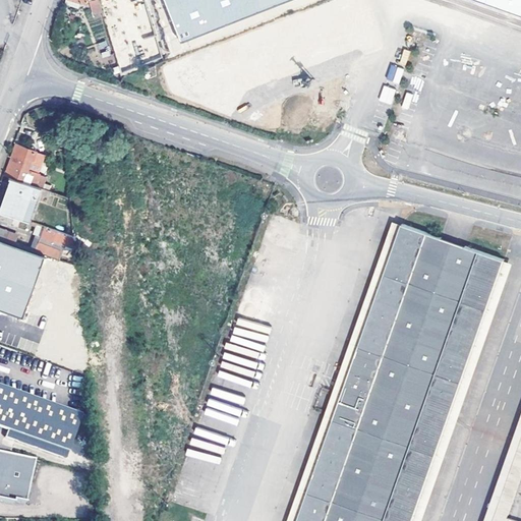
[(95,14),(102,12),(98,0),(79,0),(85,2),(87,1),(91,0),(95,14)]
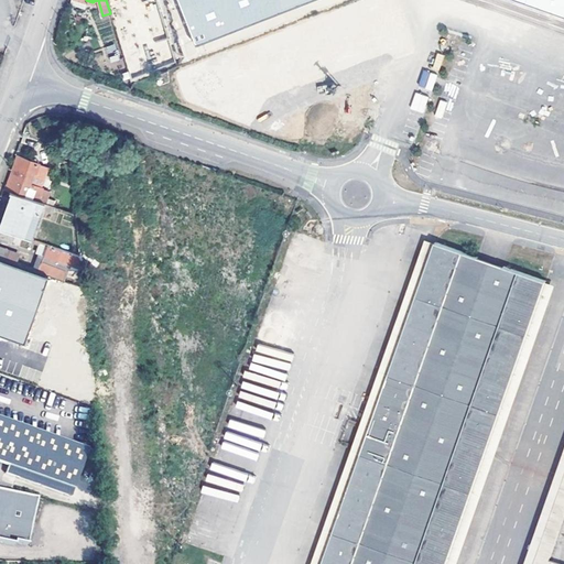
[(176,0),(192,46),(227,35),(229,41),(355,0),(176,0)]
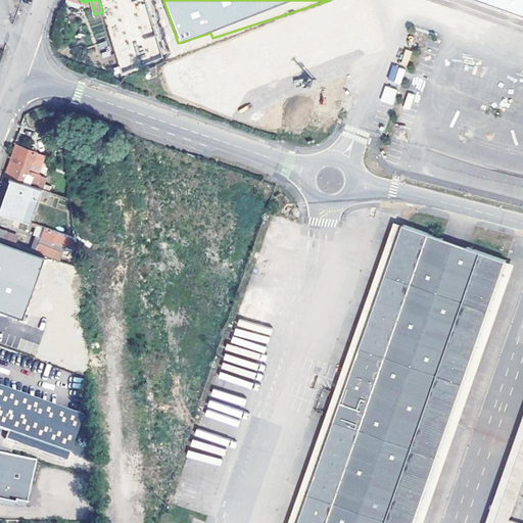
[(522,0),(466,0),(522,19),(522,0)]
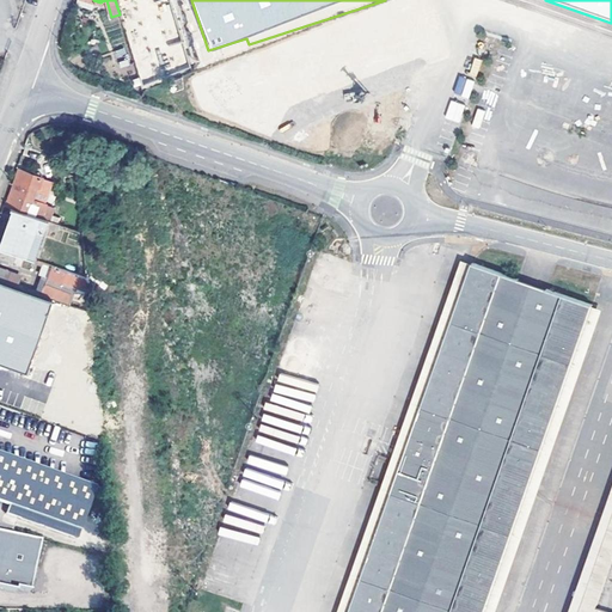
[(470,74),(476,77),(482,60),(475,57),(470,74)]
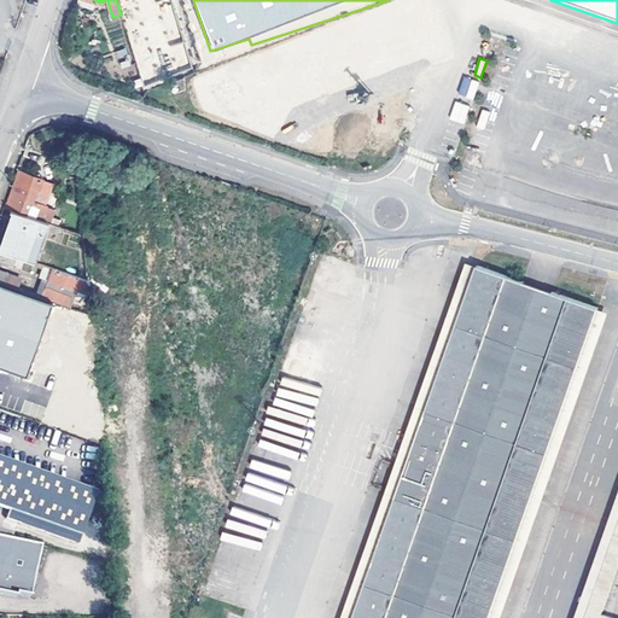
[(456,93),(472,99),(479,82),(465,76),(456,93)]
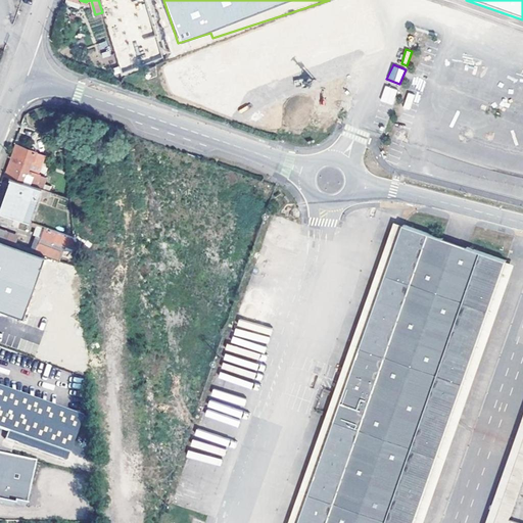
[(385,85),(380,100),(392,104),(397,90),(385,85)]
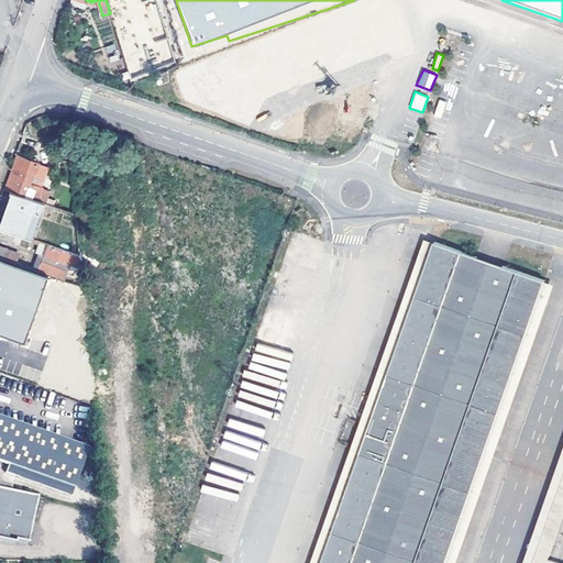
[(18,155),(6,190),(12,192),(24,196),(24,195),(41,200),(45,190),(31,186),(35,172),(37,172),(40,163),(18,155)]
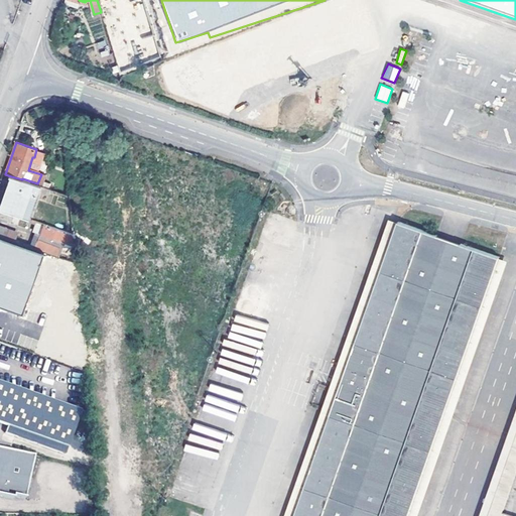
[(11,176),(0,207),(0,209),(28,219),(39,185),(22,179),(11,176)]
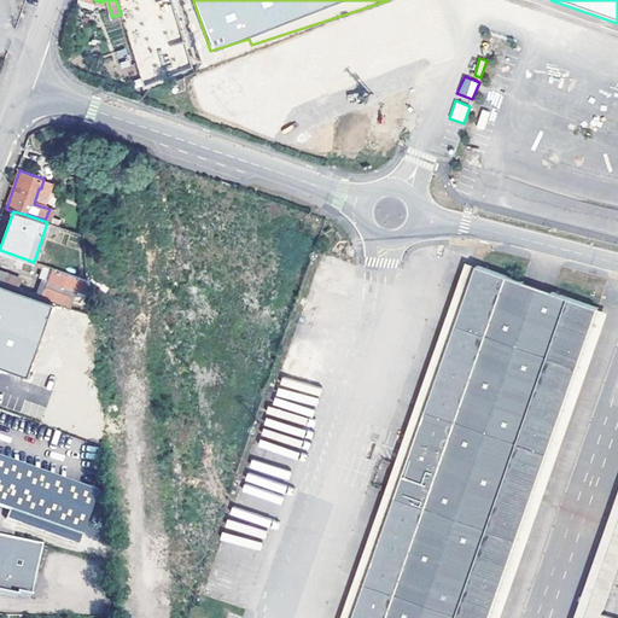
[(353,617),(489,617),(598,308),(476,266),(401,481),(353,617)]
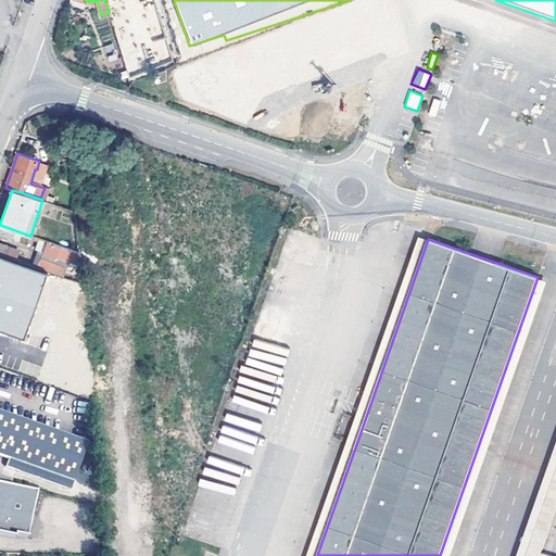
[(68,257),(78,261),(78,252),(47,241),(38,265),(63,274),(68,257)]
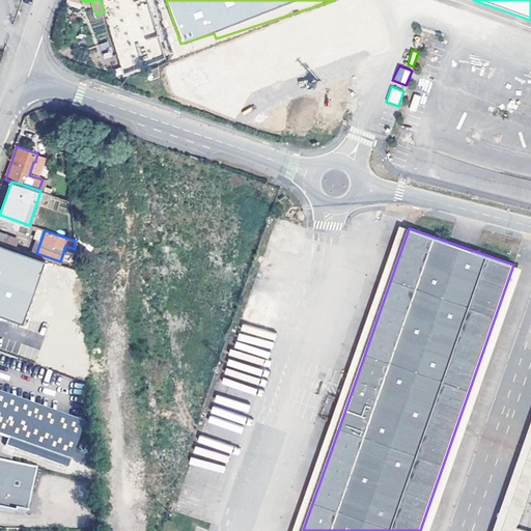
[(0,243),(6,245),(9,234),(0,231),(0,243)]
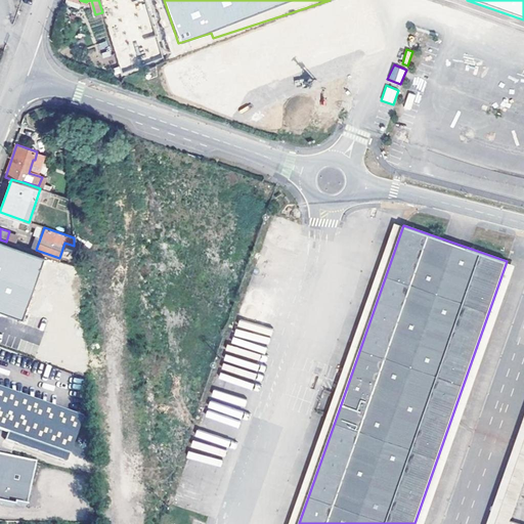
[(45,255),(0,239),(0,310),(23,317),(45,255)]
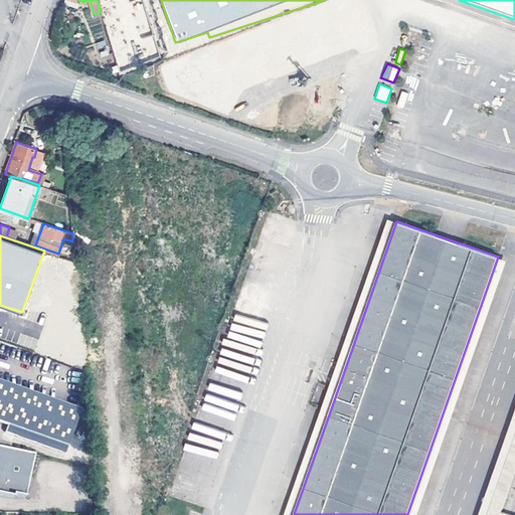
[(225,375),(224,383),(240,387),(241,382),(247,383),(249,375),(217,367),(216,373),(225,375)]
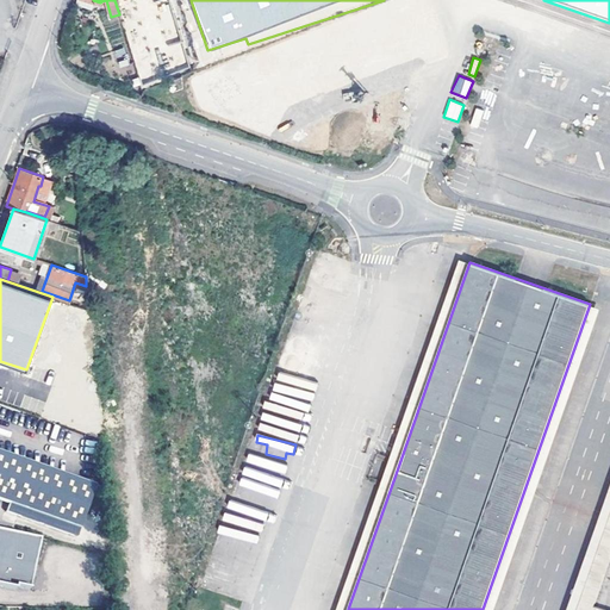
[(0,450),(0,500),(7,504),(5,510),(76,535),(94,485),(0,450)]
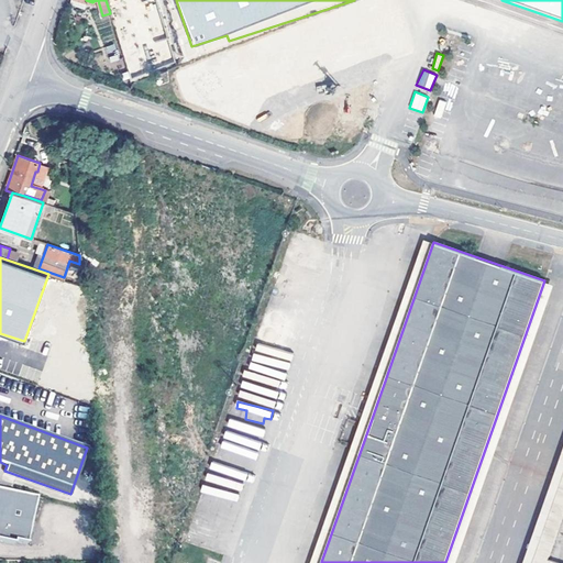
[(264,435),(265,429),(229,420),(227,428),(264,435)]
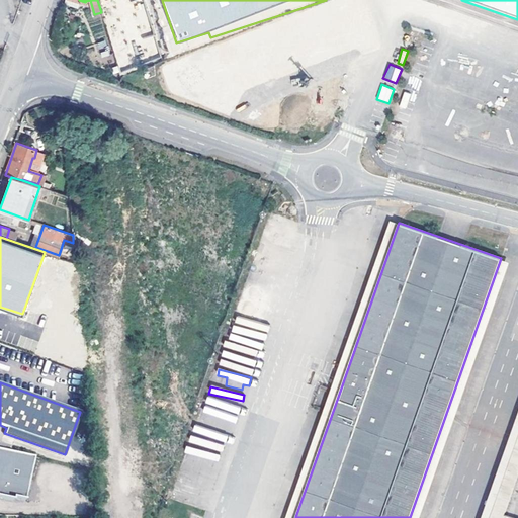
[(205,400),(201,424),(235,430),(239,405),(205,400)]
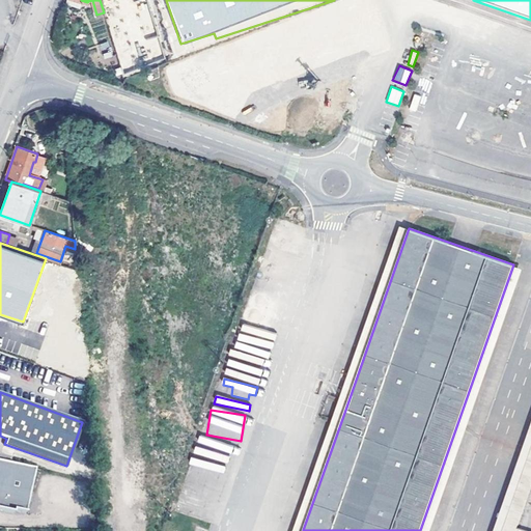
[(530,430),(496,530),(518,530),(530,494),(530,430)]
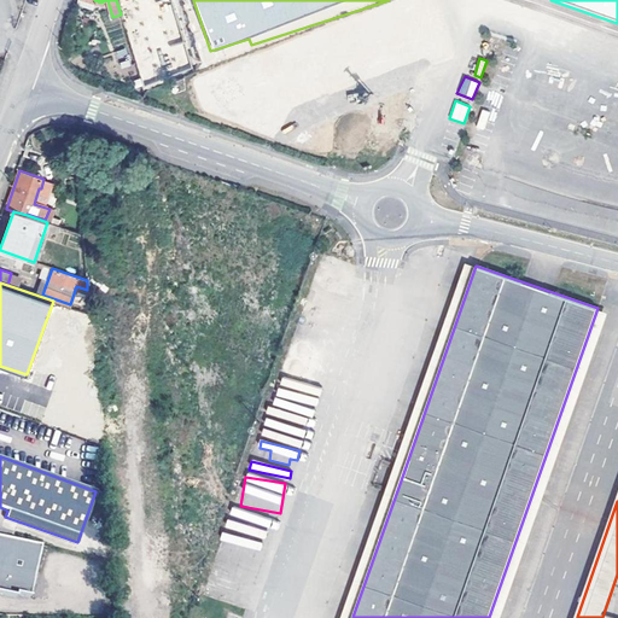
[(41,546),(0,536),(0,594),(16,598),(17,595),(30,598),(41,546)]
